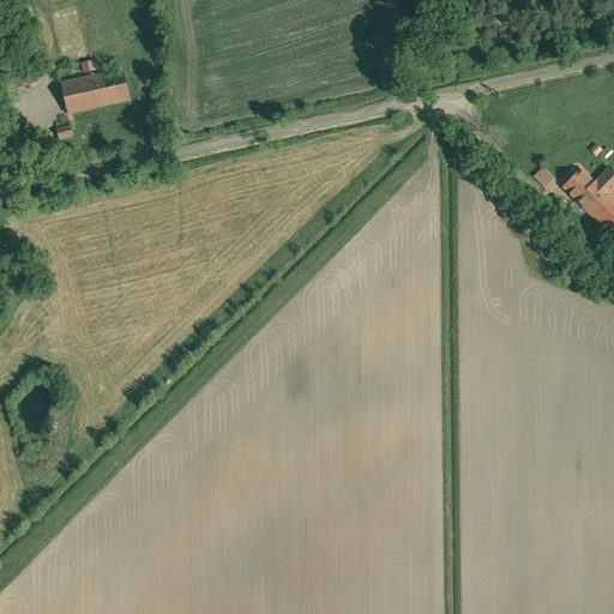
[(84,64),(85,73),(97,71),(96,61),(84,64)]
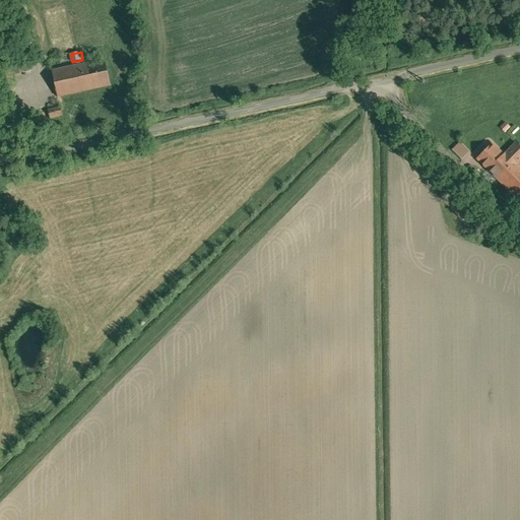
[(22,71),(34,69),(31,60),(30,53),(14,56),(17,72),(22,71)]
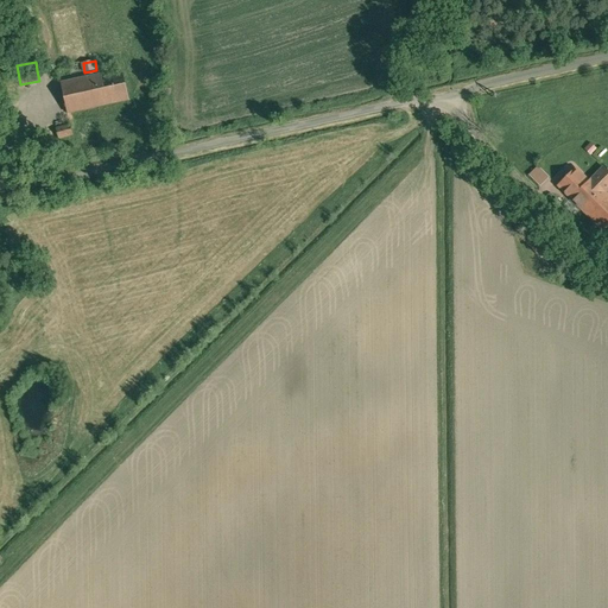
[(63,81),(70,115),(109,108),(108,102),(131,99),(126,71),(103,76),(102,73),(63,81)]
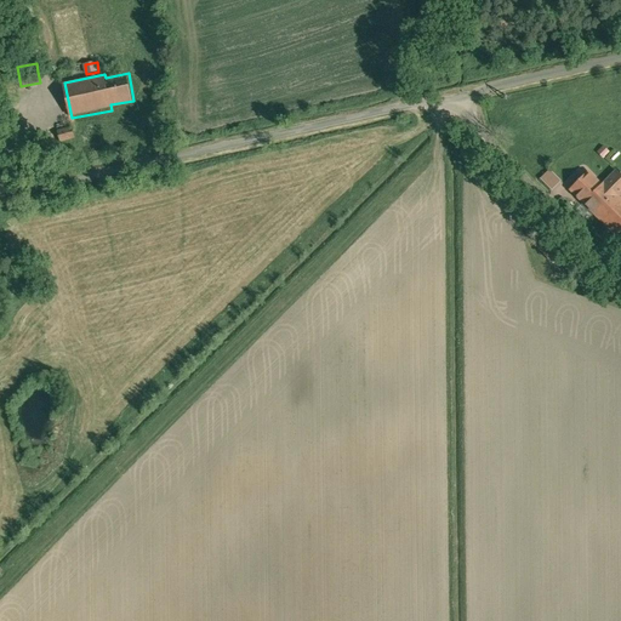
[(70,125),(56,130),(60,142),(74,138),(70,125)]
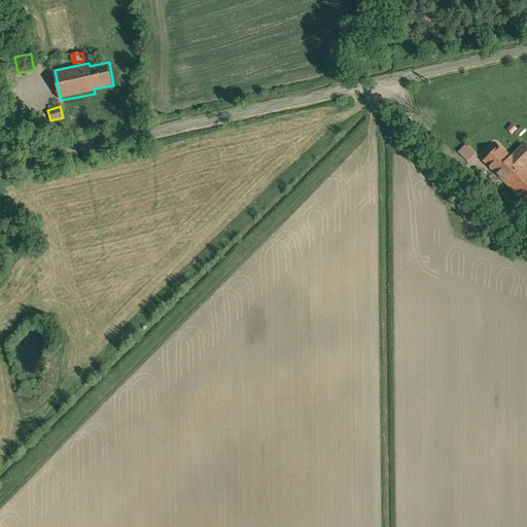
[(514,124),(507,130),(514,136),(520,130),(514,124)]
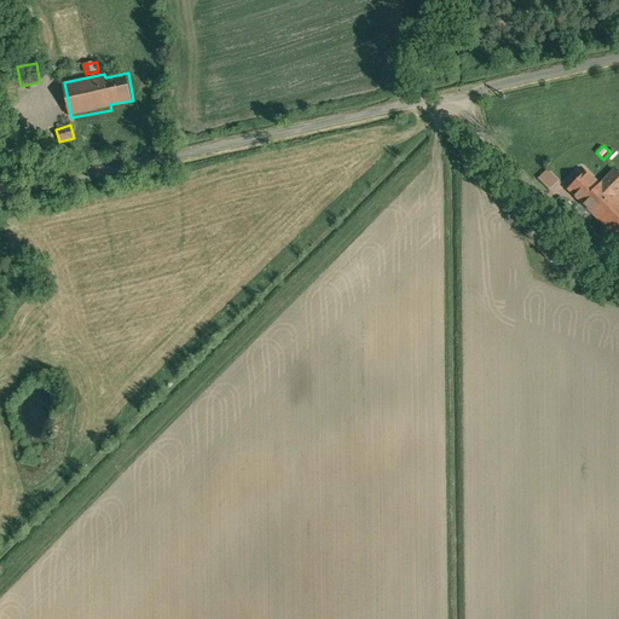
[(561,180),(549,168),(539,178),(551,190),(561,180)]
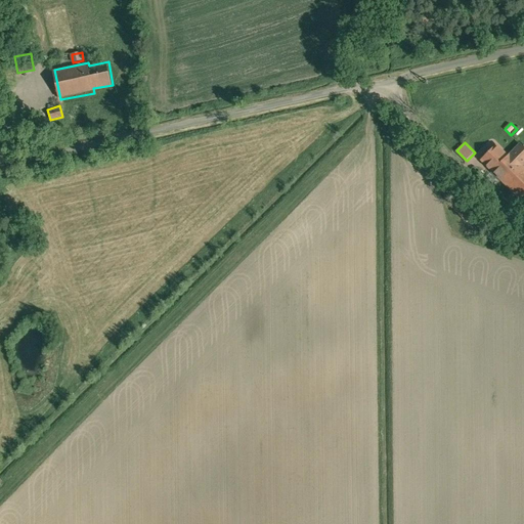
[(498,143),(481,160),(519,199),(523,203),(523,165),(523,164),(523,145),(521,142),(509,155),(498,143)]
